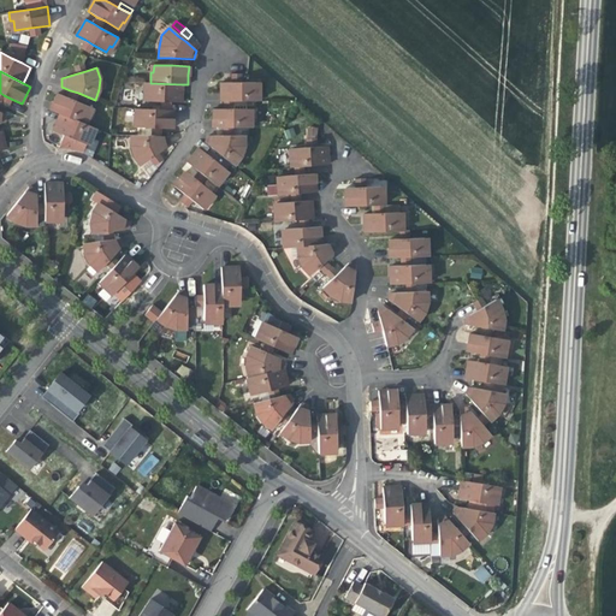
[(182,93),(182,84),(150,83),(143,82),(143,93),(146,93),(146,101),(161,101),(170,102),(181,102),(182,93)]
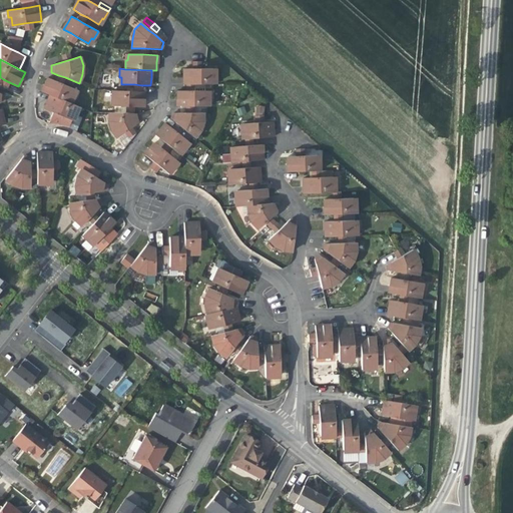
[(183,84),(186,84),(193,84),(215,84),(215,76),(213,76),(213,69),(200,68),(193,68),(183,68),(183,77),(183,84)]
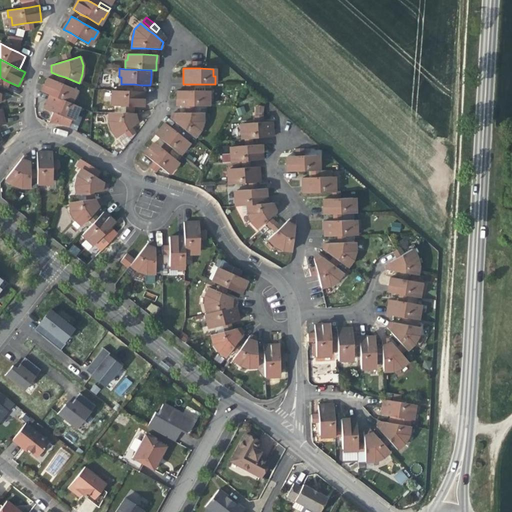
[(50,95),(71,103),(74,96),(72,95),(75,89),(67,86),(56,81),(47,78),(45,84),(42,92),(50,95)]
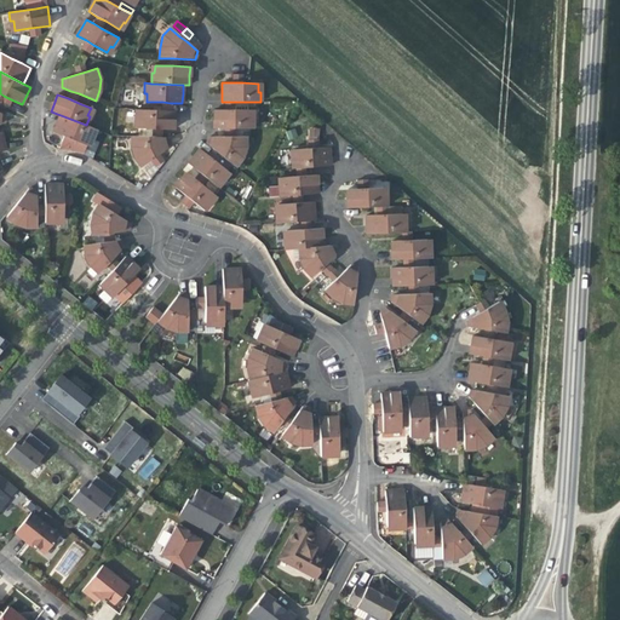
[(173,110),(171,110),(162,110),(136,109),(136,119),(138,119),(137,127),(153,128),(162,128),(172,128),(173,120),(173,110)]
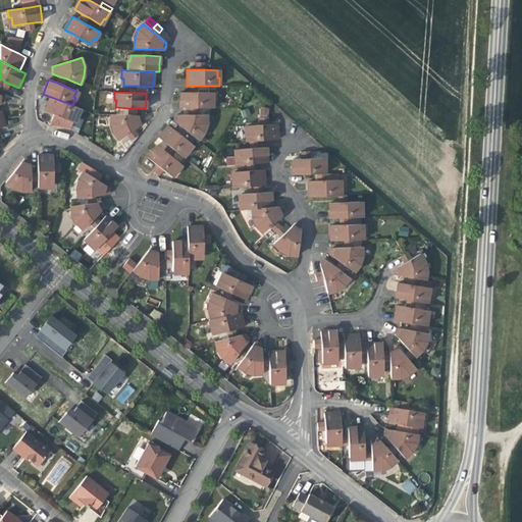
[(180,108),(189,108),(197,108),(212,108),(212,100),(210,100),(210,93),(197,93),(190,93),(180,93),(180,100),(180,108)]
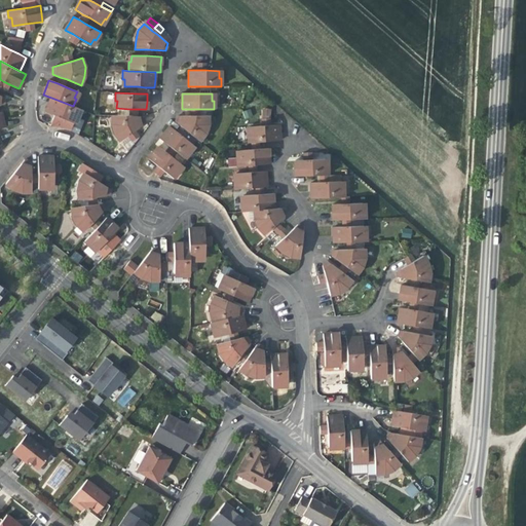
[(73,106),(51,98),(48,105),(45,112),(54,116),(61,118),(73,123),(76,117),(78,117),(81,110),(73,106)]
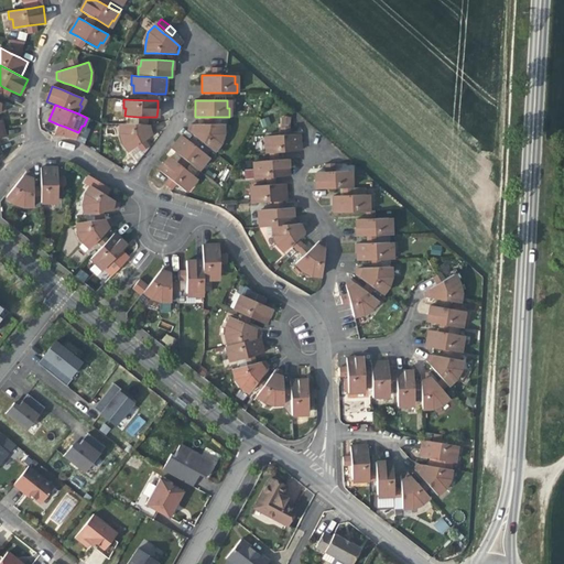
[(260,119),(262,128),(271,126),(269,117),(260,119)]
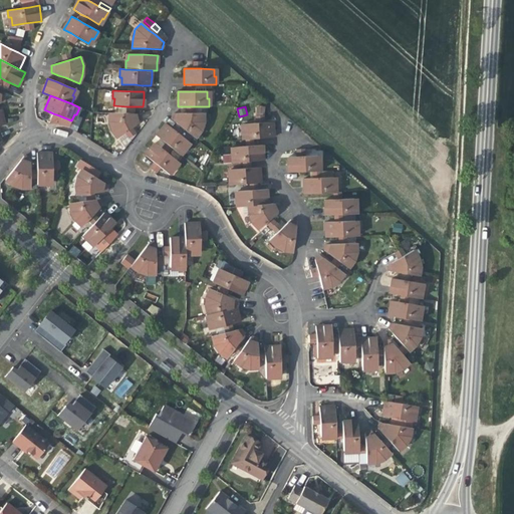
[(140,113),(134,113),(126,113),(109,112),(109,120),(111,131),(116,139),(117,138),(124,133),(131,129),(141,120),(140,116),(140,113)]
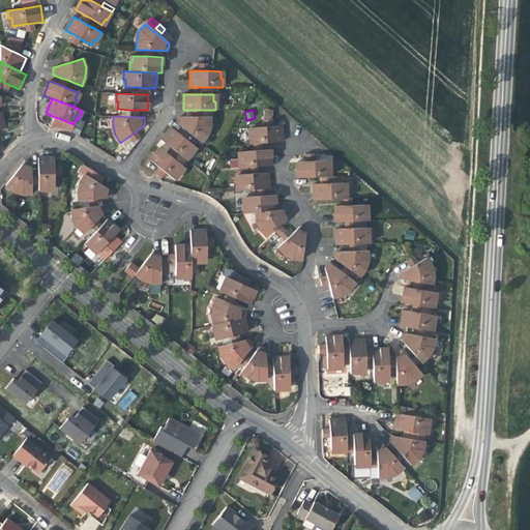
[(177,123),(182,127),(188,133),(201,142),(207,135),(210,126),(211,117),(200,117),(192,117),(180,117),(179,119),(177,123)]
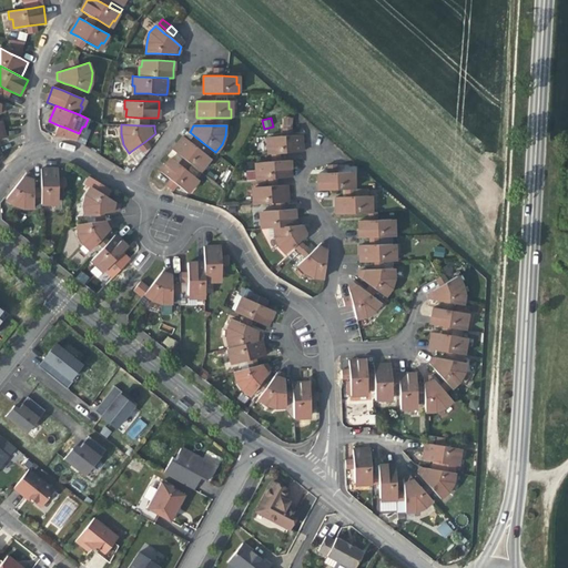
[(271,153),(280,153),(302,152),(302,144),(301,134),(291,135),(283,135),(269,137),(270,145),(267,145),(267,154),(271,153)]
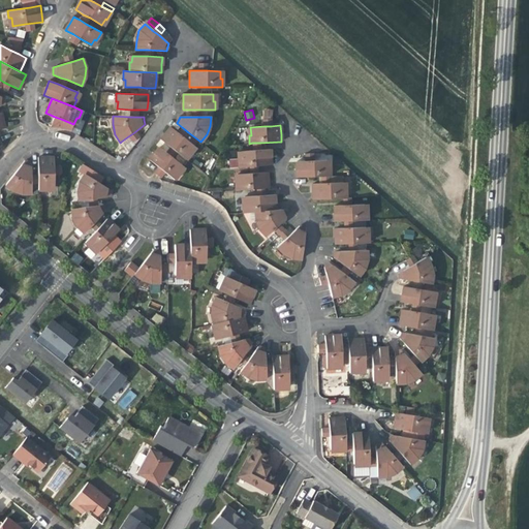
[(194,146),(184,137),(178,132),(170,127),(166,132),(161,139),(186,159),(191,153),(190,151),(194,146)]
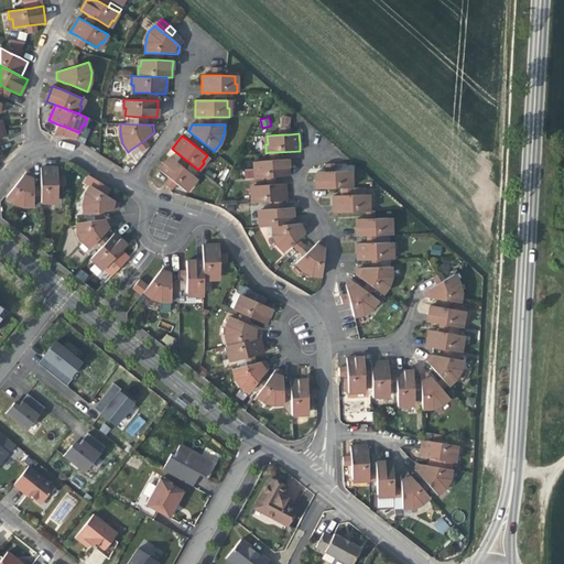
[(141,152),(141,151),(139,148),(137,145),(129,151),(134,158),(141,152)]
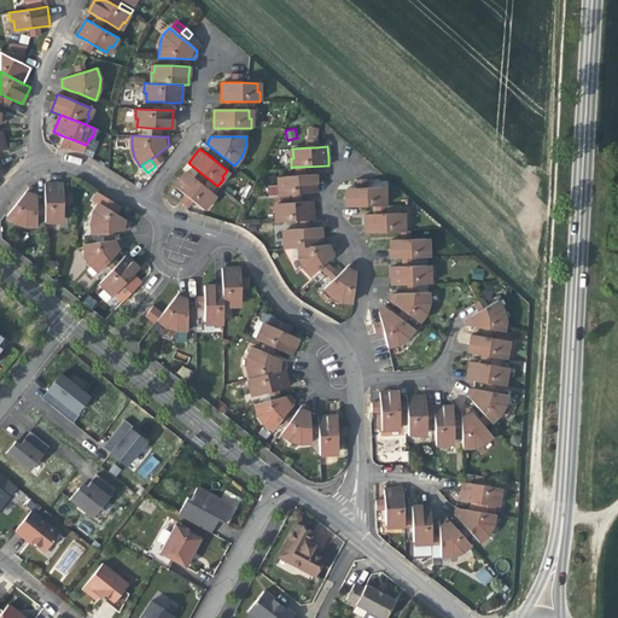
[(211,192),(181,169),(175,176),(169,182),(179,190),(173,196),(180,202),(185,194),(197,205),(203,198),(204,200),(211,192)]
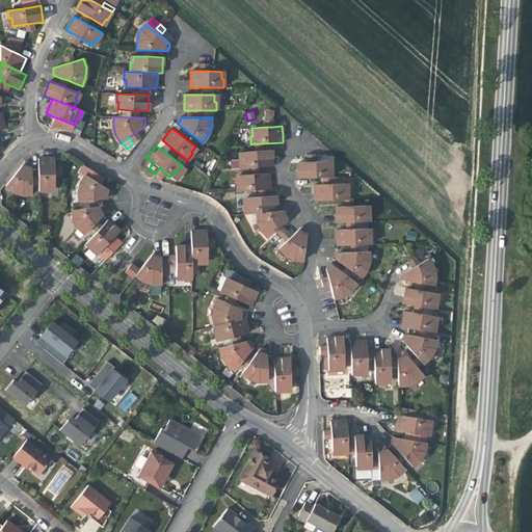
[(231,168),(250,167),(259,167),(272,166),(272,159),(271,150),(262,151),(255,151),(241,152),(241,160),(230,161),(231,168)]
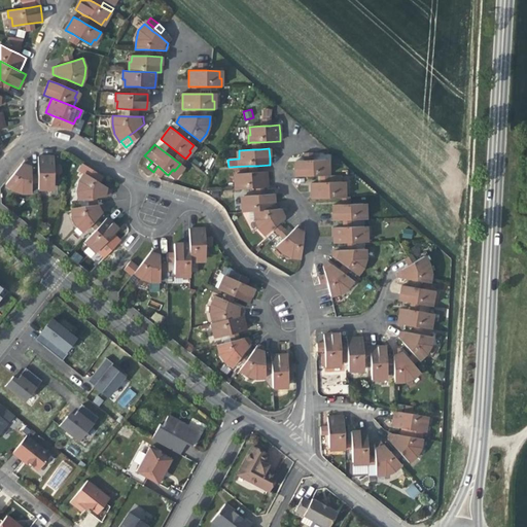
[(38,156),(38,175),(38,182),(38,189),(39,189),(46,189),(46,187),(54,187),(54,172),(54,165),(54,156),(46,156),(38,156)]
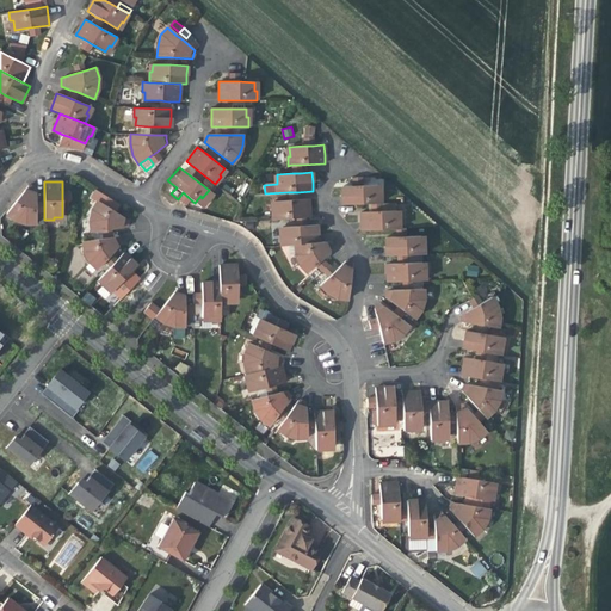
[(343,204),(372,204),(381,203),(380,193),(377,193),(377,185),(362,186),(353,186),(343,186),(343,196),(343,204)]
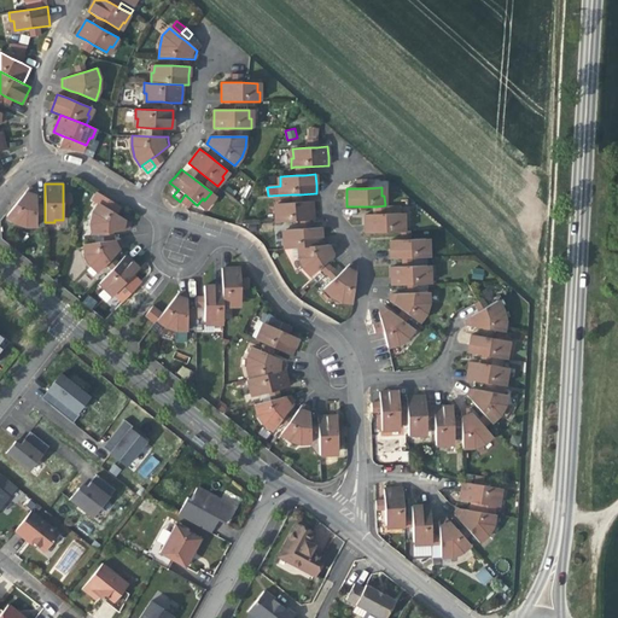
[(36,227),(36,214),(36,205),(36,196),(31,194),(25,192),(6,216),(7,216),(15,222),(27,227),(36,227)]
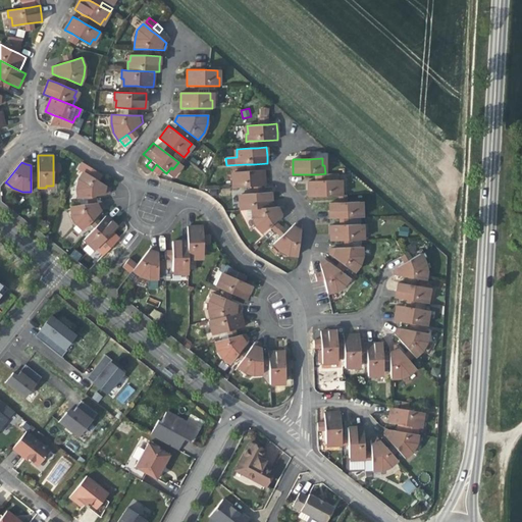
[(76,198),(88,197),(95,196),(109,194),(110,189),(98,180),(102,174),(98,172),(95,170),(91,176),(83,171),(79,178),(75,190),(76,198)]
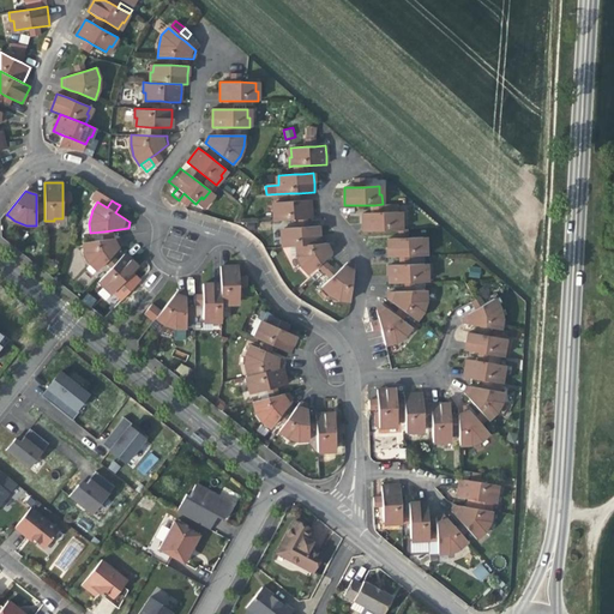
[(298,220),(307,220),(311,218),(311,209),(309,200),(299,200),(290,202),(275,203),(276,211),(272,211),(274,221),(298,220)]
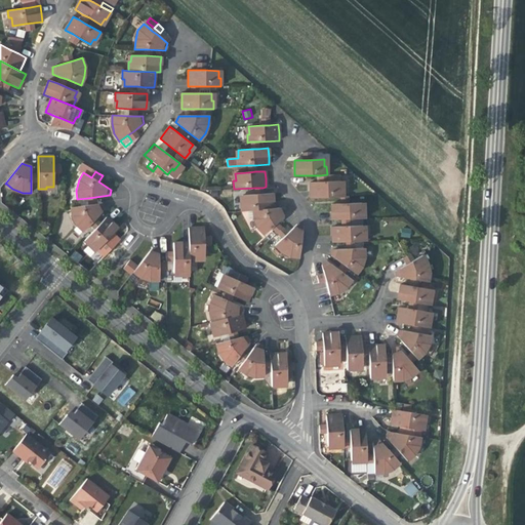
[(311,198),(340,197),(342,197),(342,189),(340,189),(340,182),(327,182),(320,182),(311,183),(311,190),(311,198)]
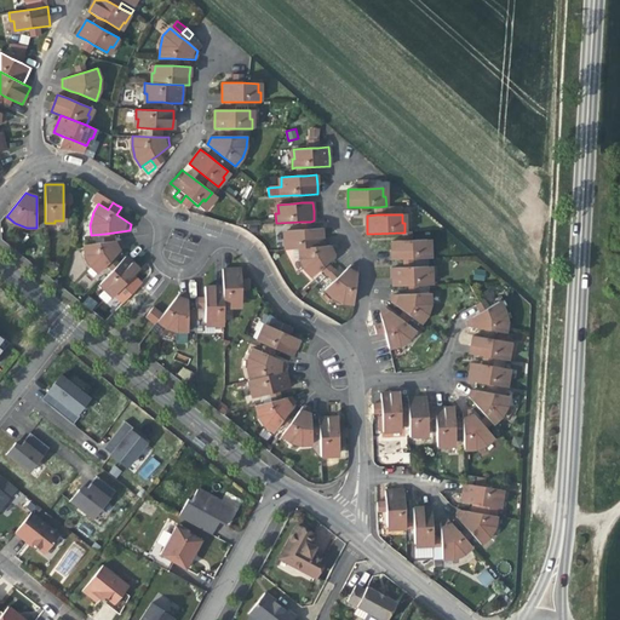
[(292,248),(322,246),(322,237),(321,229),(310,229),(297,230),(286,231),(287,240),(283,240),(285,248),(292,248)]
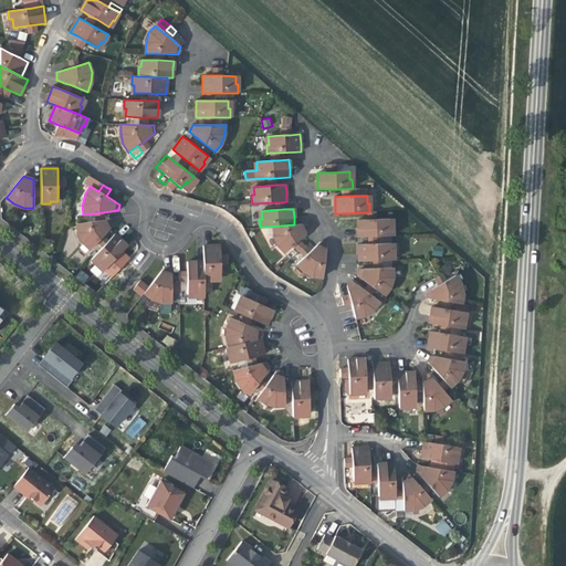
[(109,219),(104,220),(96,221),(76,223),(77,233),(82,241),(90,250),(97,242),(103,236),(113,226),(112,223),(109,219)]
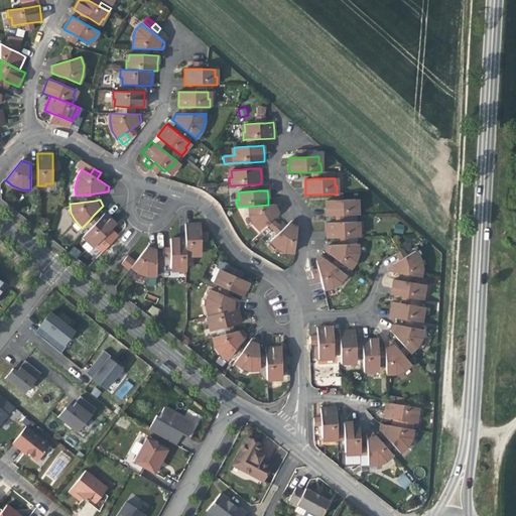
[(327,216),(336,216),(343,215),(358,215),(358,207),(356,207),(355,200),(342,200),(335,200),(326,201),(326,209),(327,216)]
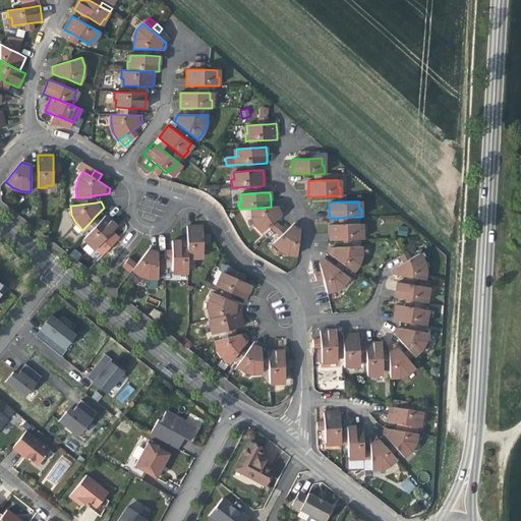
[(271,207),(245,209),(246,217),(251,217),(255,226),(262,233),(269,226),(275,221),(284,212),(283,210),(281,206),(271,207)]
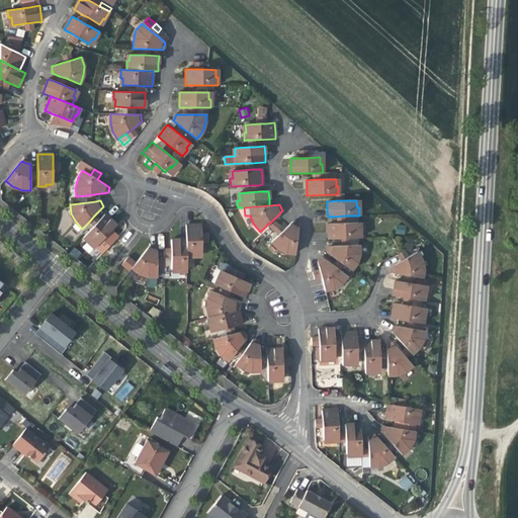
[(104,214),(99,221),(94,226),(83,237),(89,243),(90,242),(95,246),(104,237),(109,232),(115,226),(111,221),(104,214)]
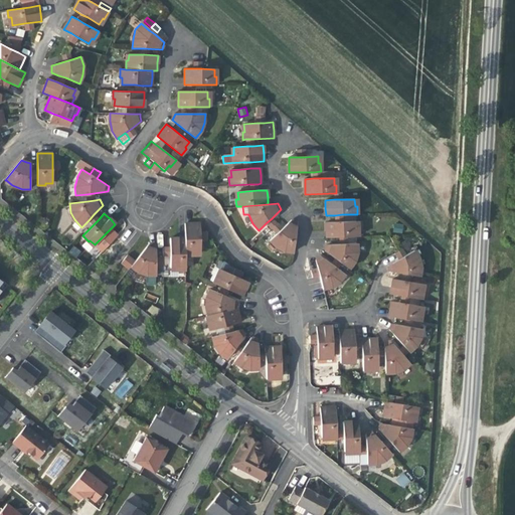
[(292,220),(282,228),(277,233),(270,240),(275,246),(284,251),(294,252),(297,222),(295,221),(292,220)]
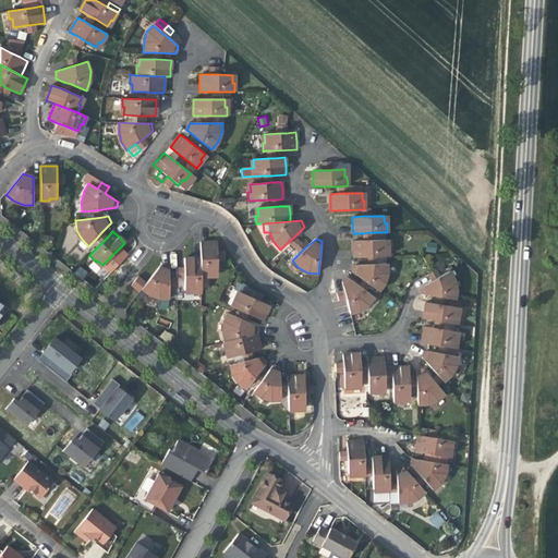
[(353,257),(367,257),(375,257),(388,256),(388,247),(386,247),(385,240),(371,241),(363,241),(353,241),(353,250),(353,257)]
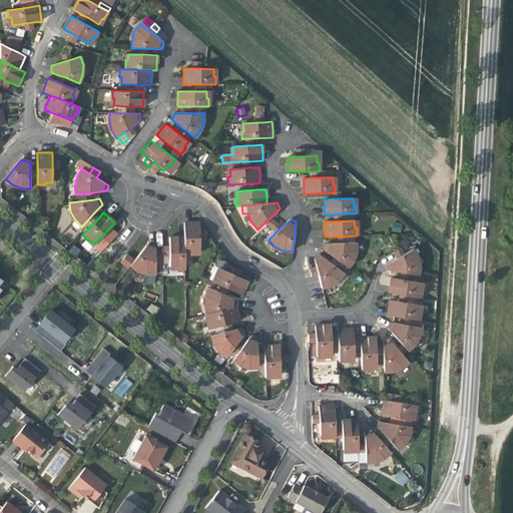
[(185,222),(185,237),(185,254),(193,254),(193,251),(200,251),(200,239),(200,231),(200,222),(194,222),(185,222)]
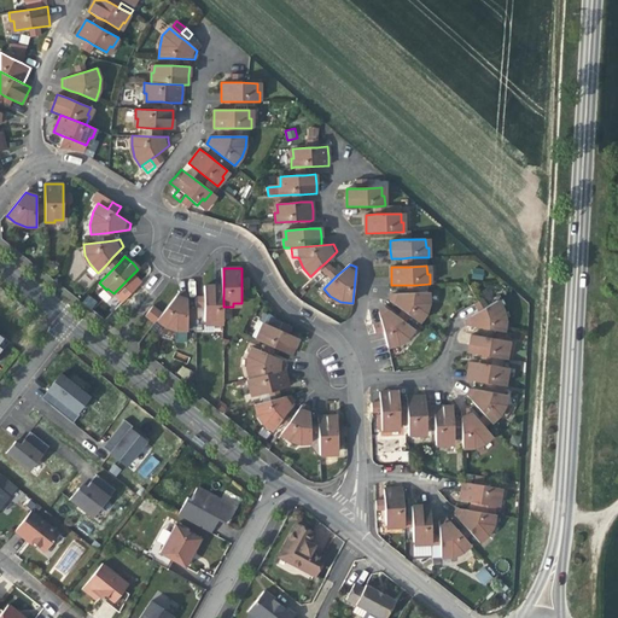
[(332,268),(326,273),(330,278),(336,272),(332,268)]
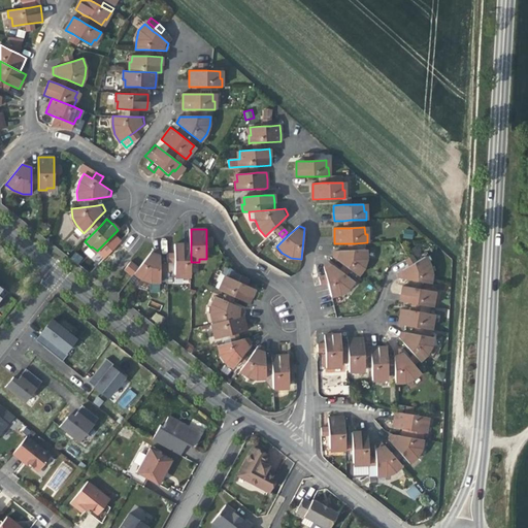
[(413,239),(414,230),(404,229),(403,238),(413,239)]
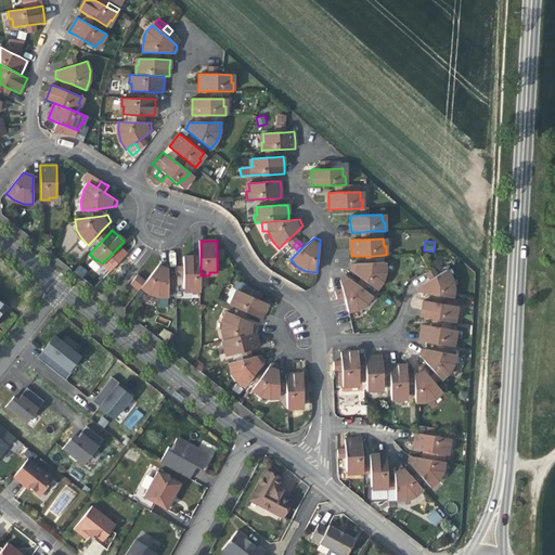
[(199,291),(201,275),(201,257),(193,257),(183,257),(183,267),(183,275),(183,288),(191,288),(191,291),(199,291)]
